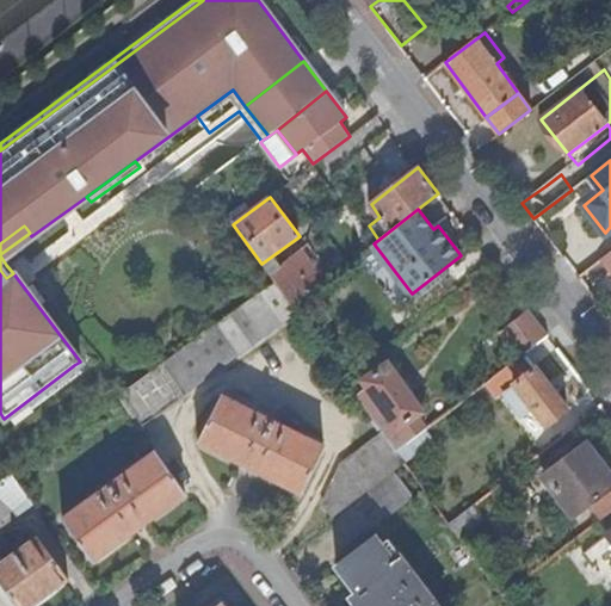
[(275,280),(273,282),(291,308),(309,294),(323,282),(314,270),(300,282),(289,267),(297,261),(292,257),(269,273),(275,280)]
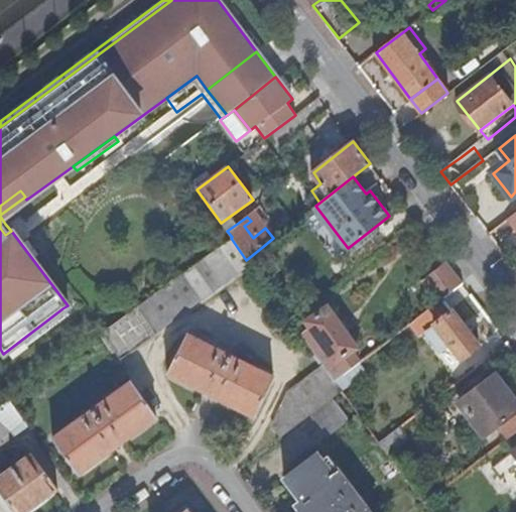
[(191,267),(101,333),(121,360),(156,335),(155,334),(250,264),(246,260),(231,238),(191,267)]
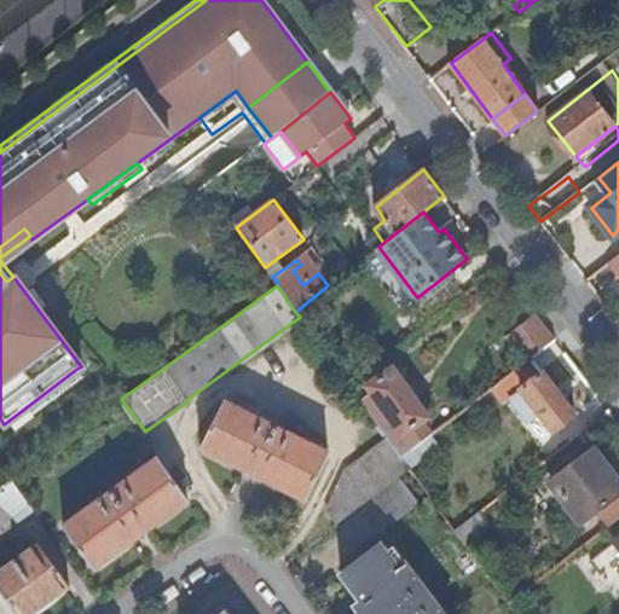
[(295,312),(300,317),(311,331),(328,318),(313,297),(295,312)]
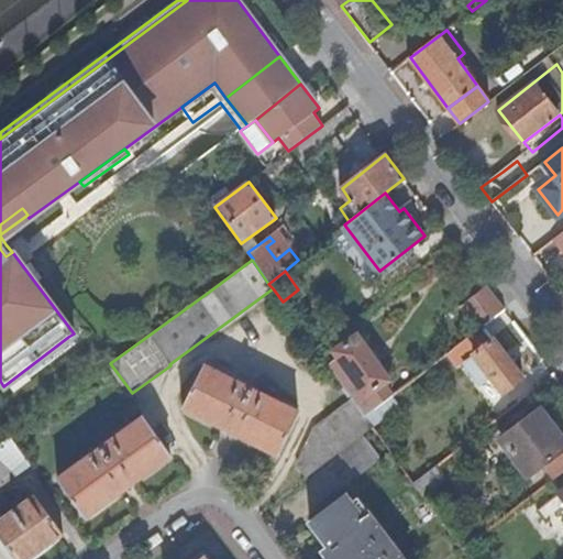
[(504,308),(486,284),(459,305),(477,329),(479,327),(504,308)]
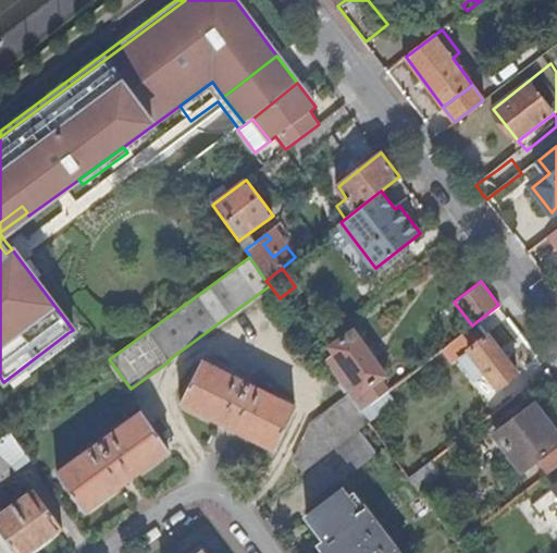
[(472,326),(452,342),(461,355),(458,357),(468,370),(478,363),(497,389),(518,373),(487,334),(485,336),(474,323),(472,326)]
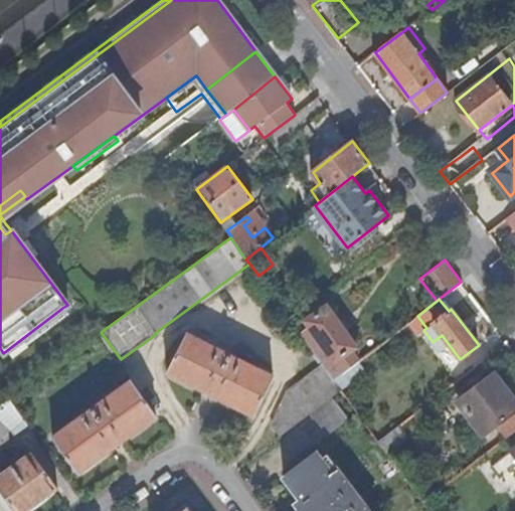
[(323,365),(334,380),(363,357),(327,306),(306,322),(309,327),(300,334),(323,365)]
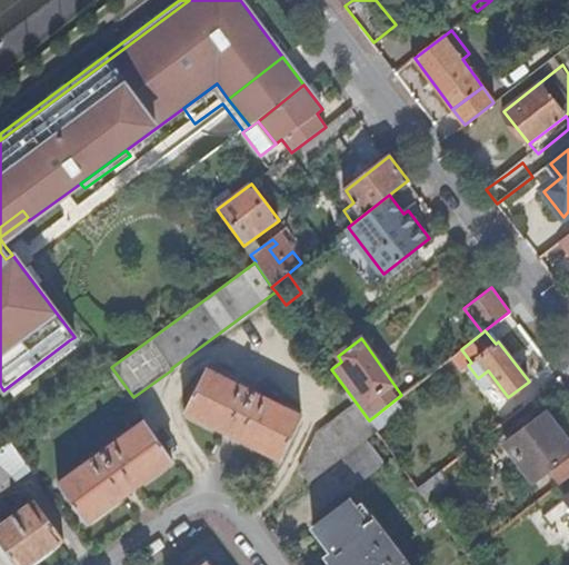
[(69,340),(8,387),(12,393),(73,347),(69,340)]
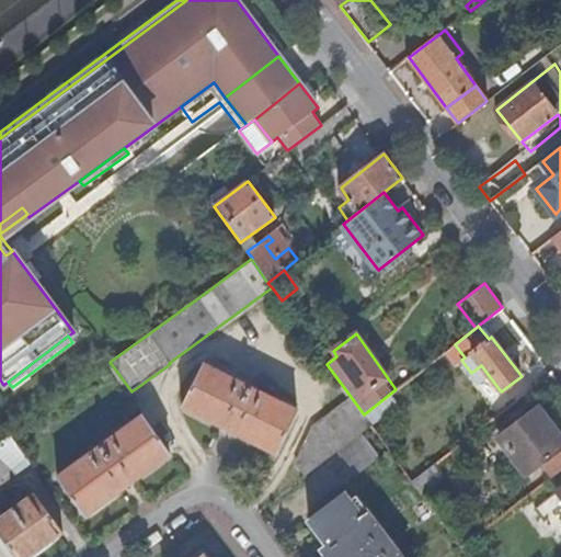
[(202,363),(181,405),(276,452),(297,409),(202,363)]
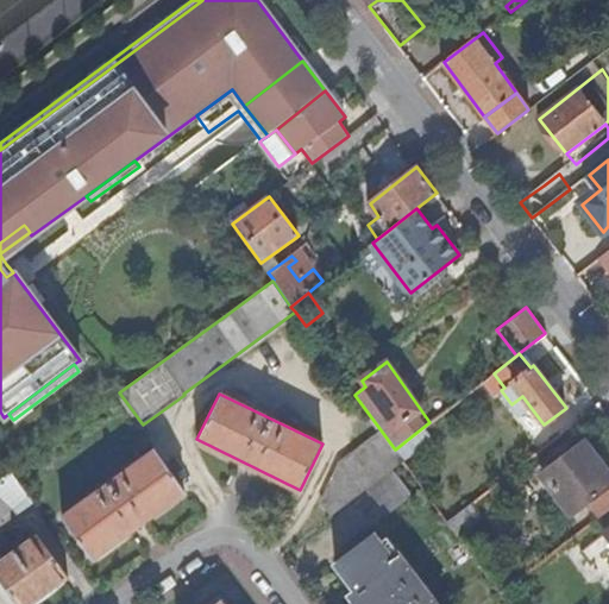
[(394,467),(403,460),(395,450),(382,432),(339,461),(322,499),(334,513),(368,486),(394,467)]
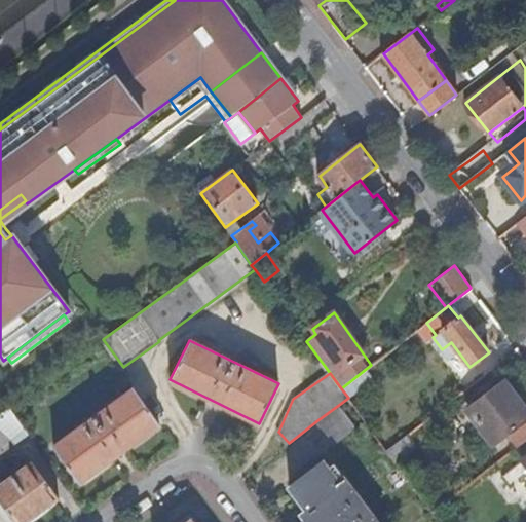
[(518,447),(525,440),(525,409),(504,381),(473,406),(482,418),(477,423),(494,445),(508,435),(518,447)]
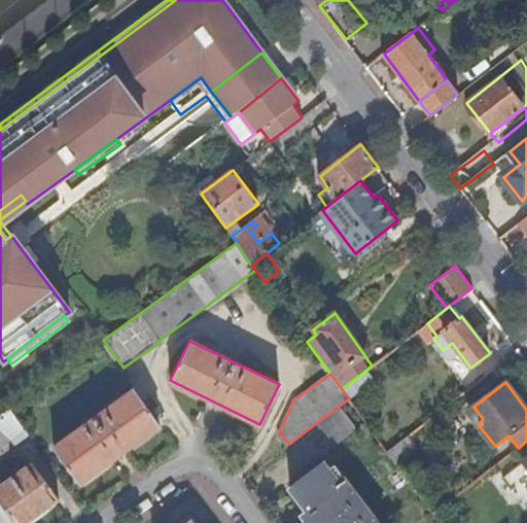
[(132,388),(53,446),(79,482),(157,424),(132,388)]
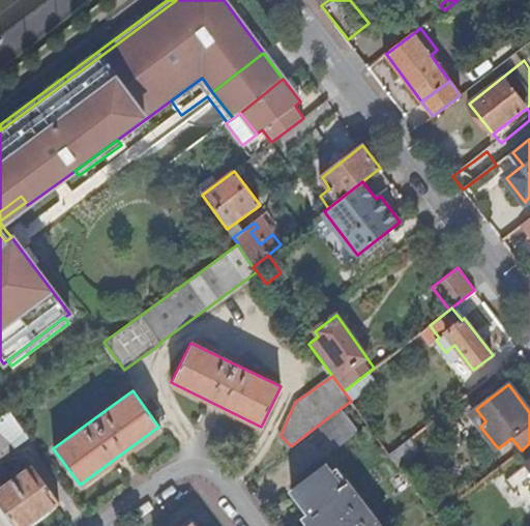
[(359,430),(343,407),(320,424),(337,446),(359,430)]
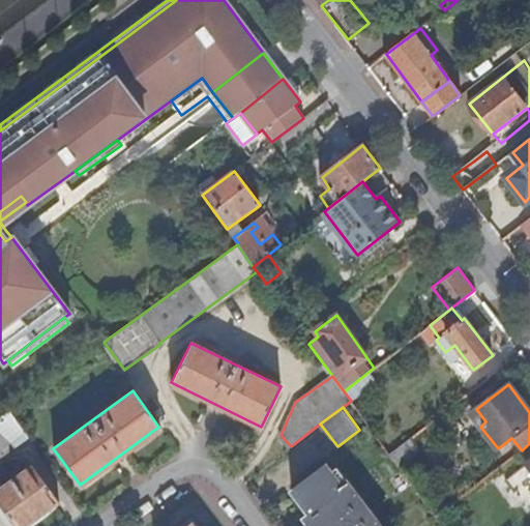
[(9,411),(0,417),(0,457),(28,437),(9,411)]
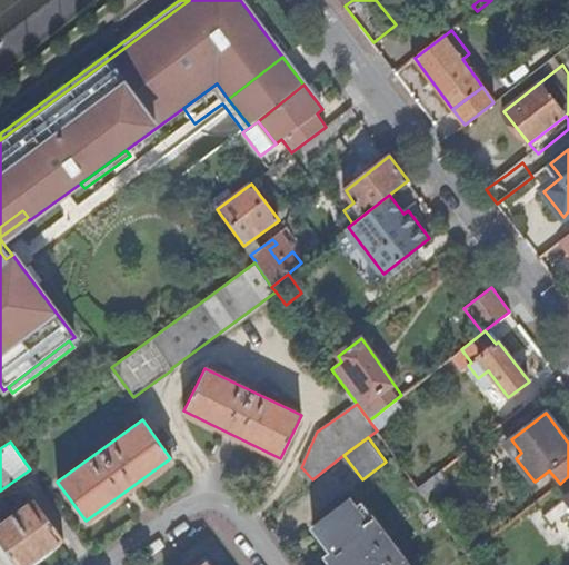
[(432,476),(447,465),(440,456),(426,467),(432,476)]
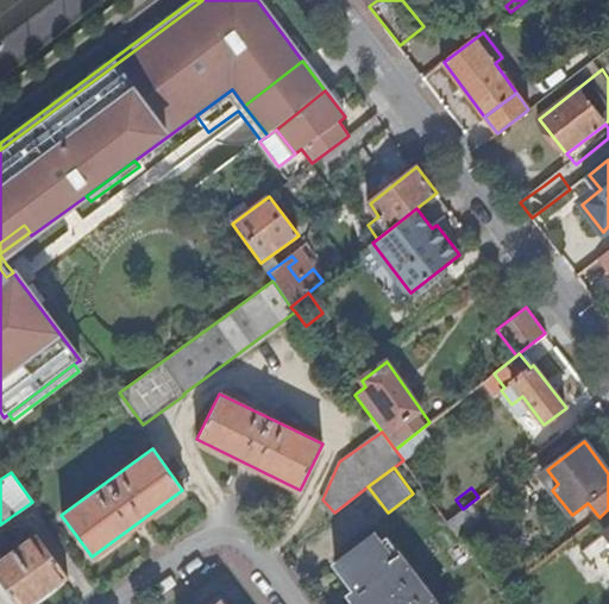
[(447,510),(443,515),(447,521),(453,517),(447,510)]
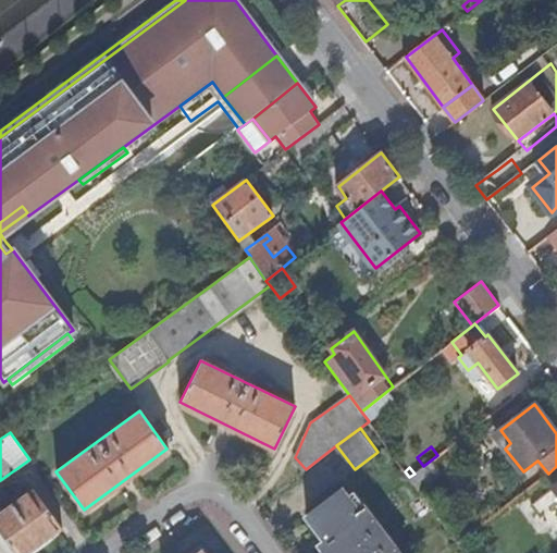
[(34,488),(0,512),(0,529),(16,552),(25,552),(61,526),(34,488)]
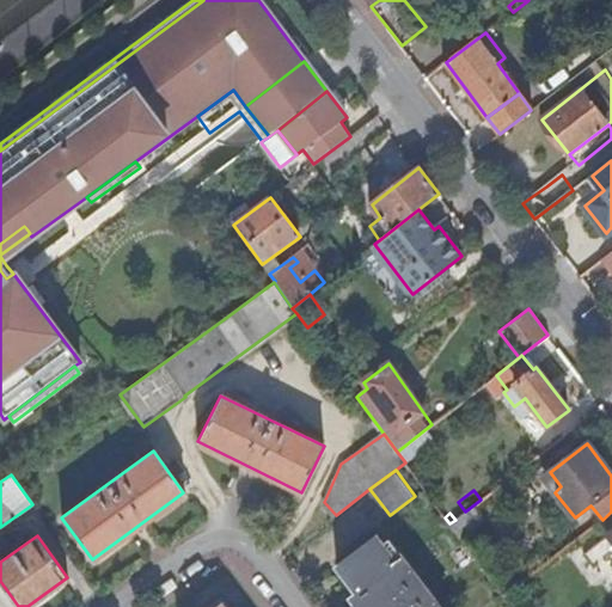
[(377,535),(337,565),(368,606),(440,606),(401,553),(395,558),(377,535)]
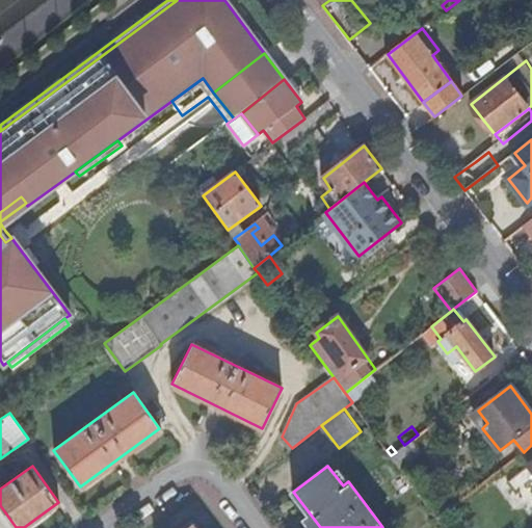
[(440,507),(432,512),(437,519),(445,513),(440,507)]
